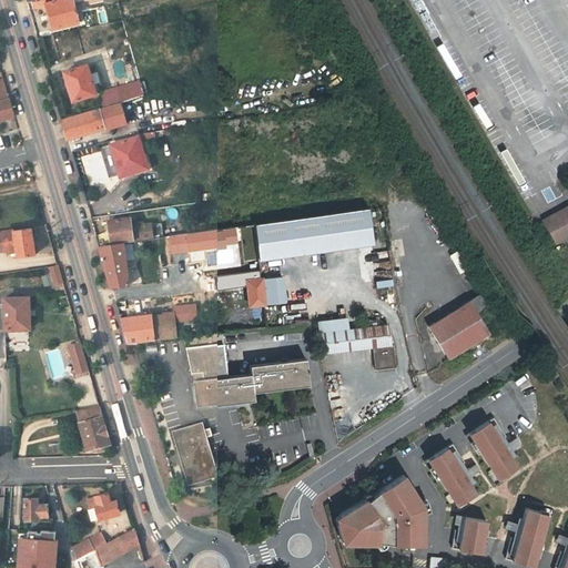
[(73,2),(72,0),(62,0),(46,4),(47,7),(52,30),(80,23),(73,2)]
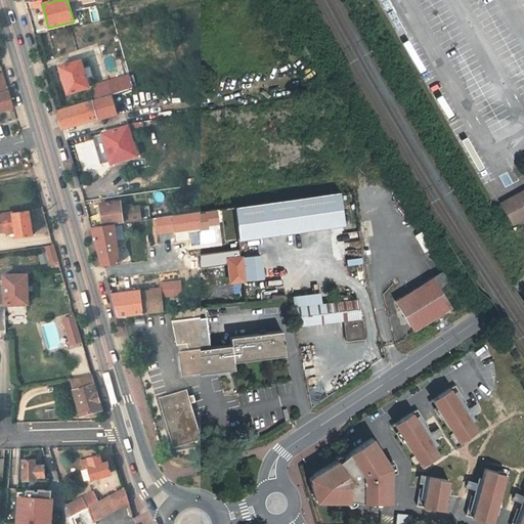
[(113,32),(120,31),(118,18),(111,20),(113,32)]
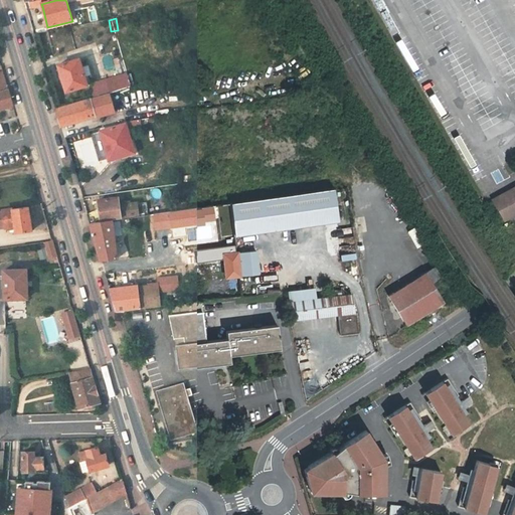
[(120,40),(134,37),(133,30),(118,33),(120,40)]
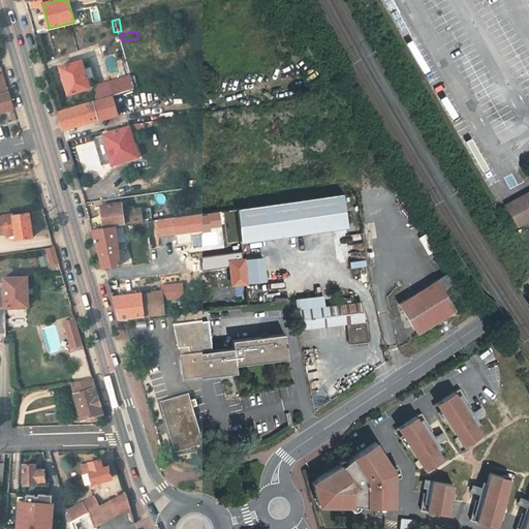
[(82,61),(60,67),(69,95),(91,89),(82,61)]
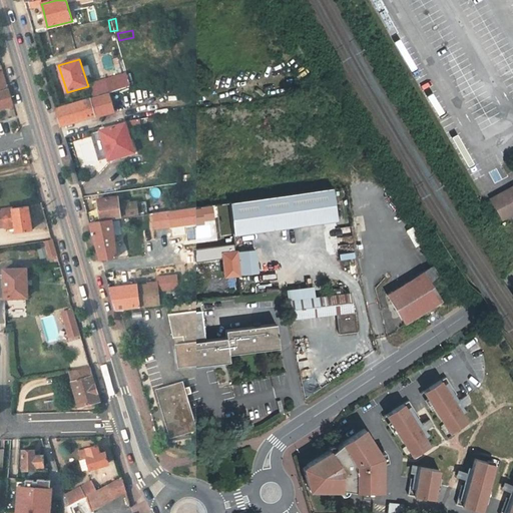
[(127,73),(105,80),(109,93),(110,93),(130,87),(127,73)]
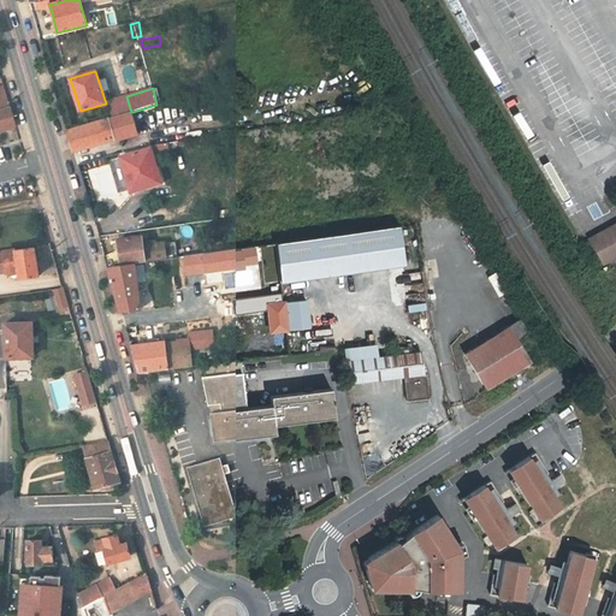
[(116,117),(131,112),(126,96),(110,101),(116,117)]
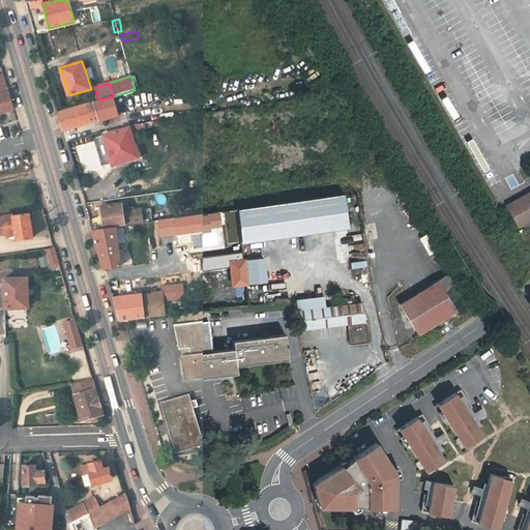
[(0,113),(12,109),(7,91),(0,93),(0,113)]
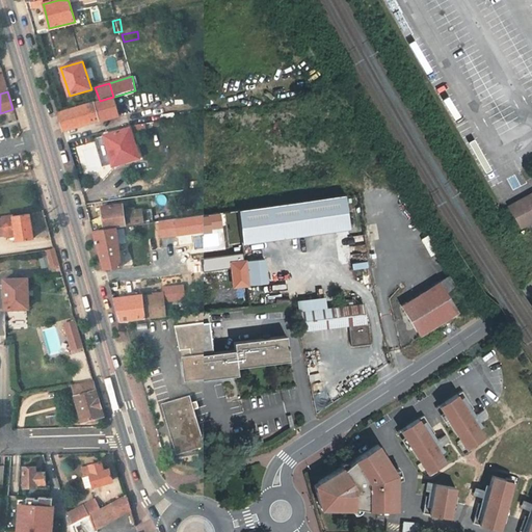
[(89,124),(98,122),(100,121),(100,122),(120,116),(114,97),(113,97),(100,101),(98,101),(95,102),(89,104),(58,113),(63,132),(89,124)]
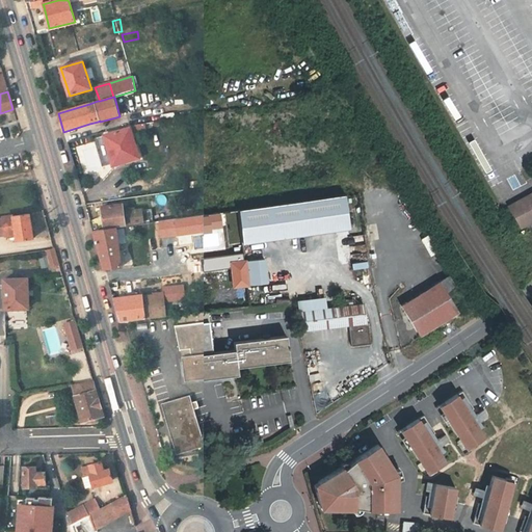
[(130,128),(104,136),(113,166),(139,159),(130,128)]
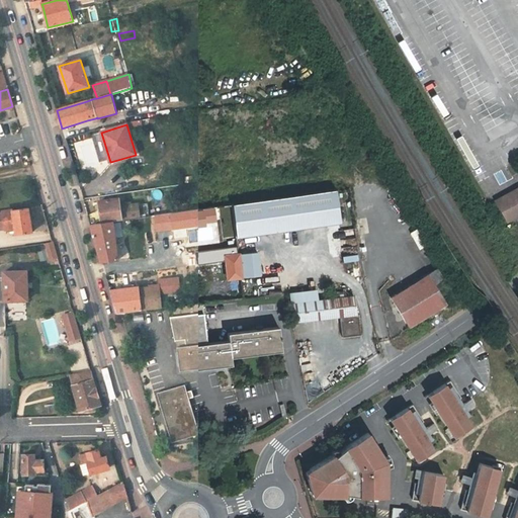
[(517,178),(494,192),(507,214),(517,208),(517,178)]
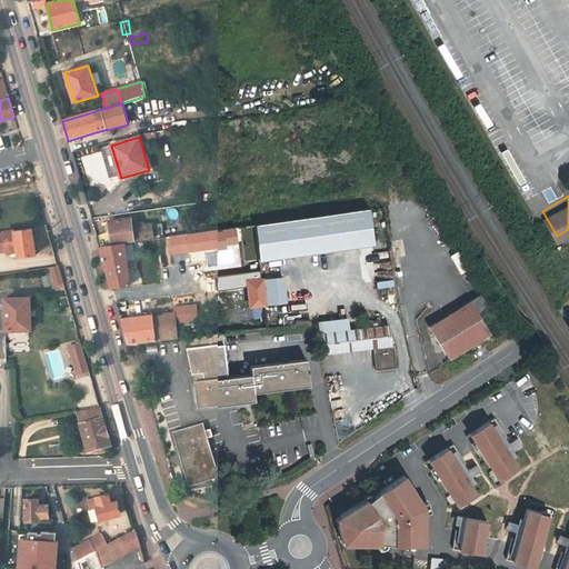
[(125,243),(152,239),(149,223),(131,226),(130,219),(108,221),(109,231),(107,232),(107,236),(102,237),(103,246),(125,243)]
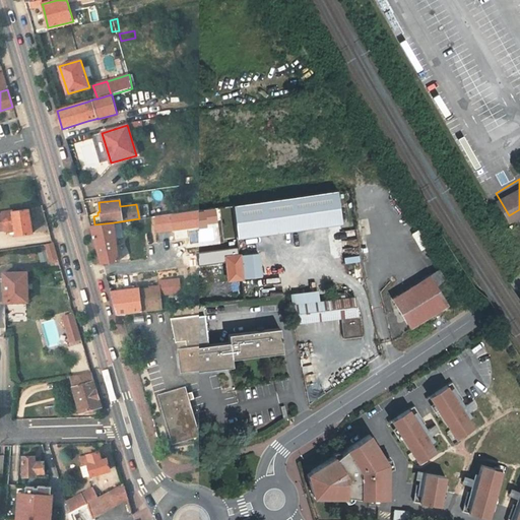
[(29,209),(0,213),(0,231),(16,229),(18,236),(33,234),(29,209)]
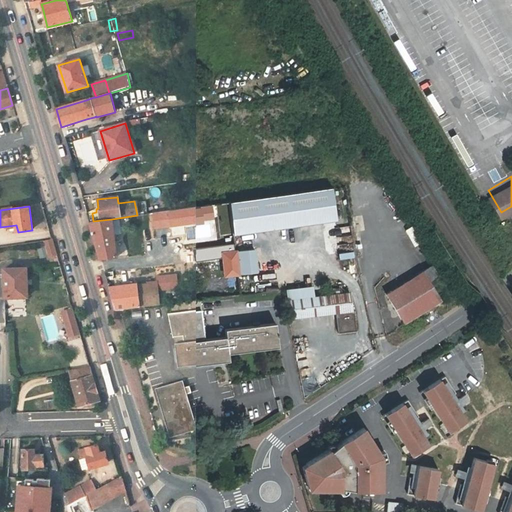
[(86,213),(89,222),(93,221),(92,213),(96,212),(96,209),(94,209),(86,213)]
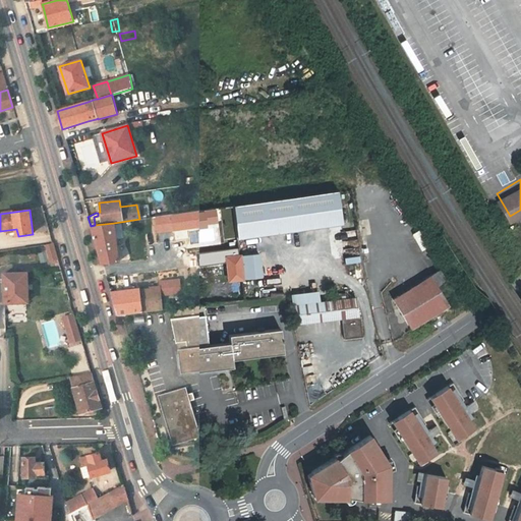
[(214,214),(193,215),(195,240),(215,239),(214,214)]
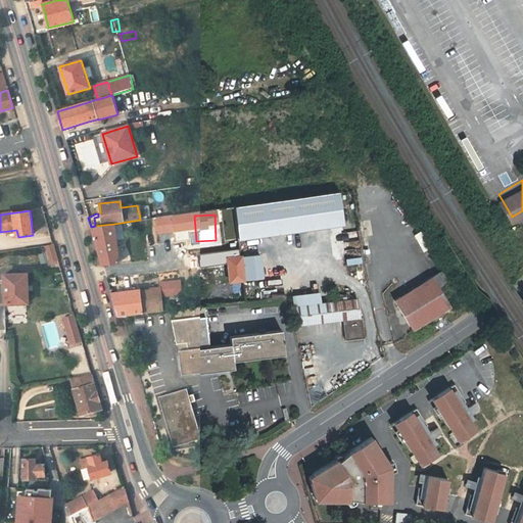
[(236,221),(240,251),(248,250),(245,220),(236,221)]
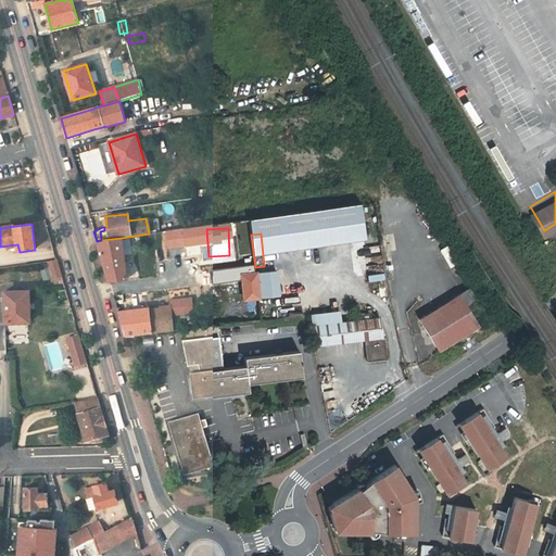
[(97,241),(102,261),(109,281),(126,279),(122,238),(101,240),(97,241)]
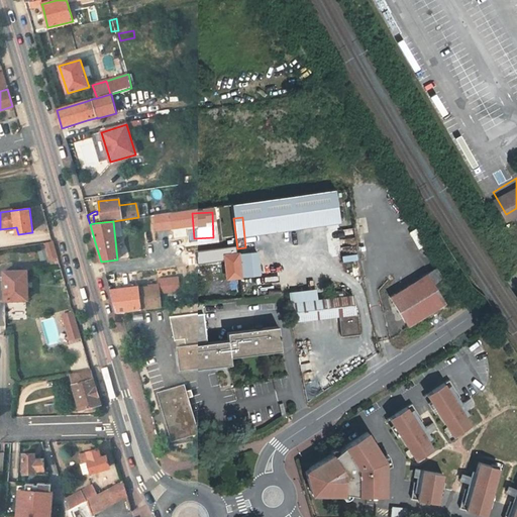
[(57,257),(53,241),(44,243),(48,260),(57,257)]
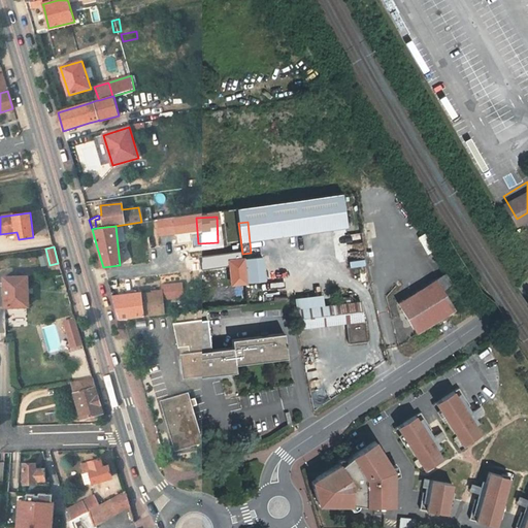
[(242,259),(245,283),(264,281),(262,257),(242,259)]
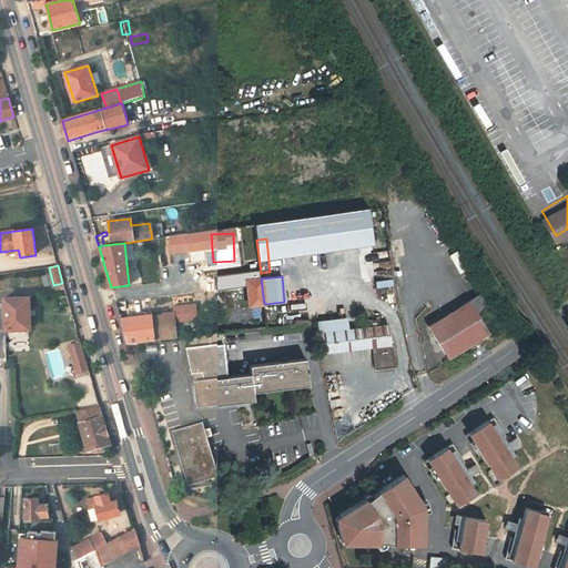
[(250,306),(264,304),(261,279),(246,281),(250,306)]
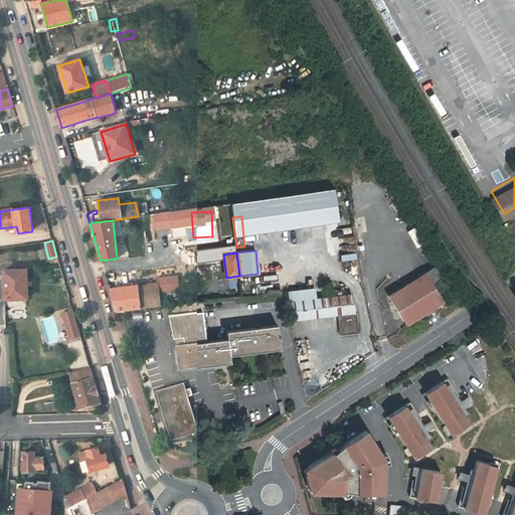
[(387,296),(405,325),(441,303),(435,293),(445,288),(433,269),(387,296)]
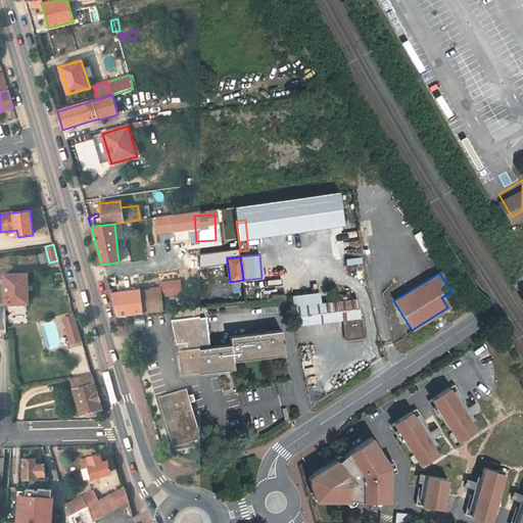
[(28,275),(4,275),(4,293),(1,293),(1,304),(28,303),(28,275)]
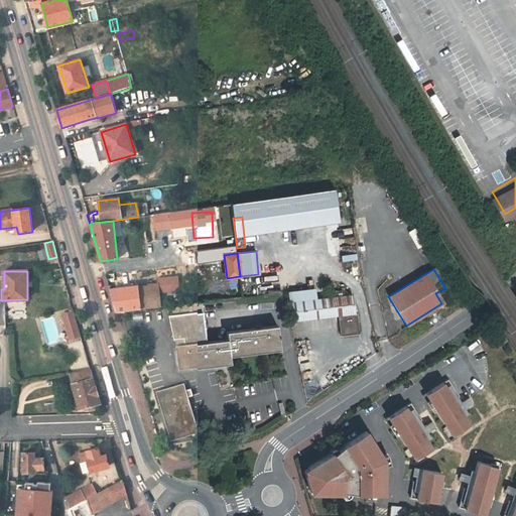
[(157,284),(110,290),(116,312),(160,307),(157,284)]
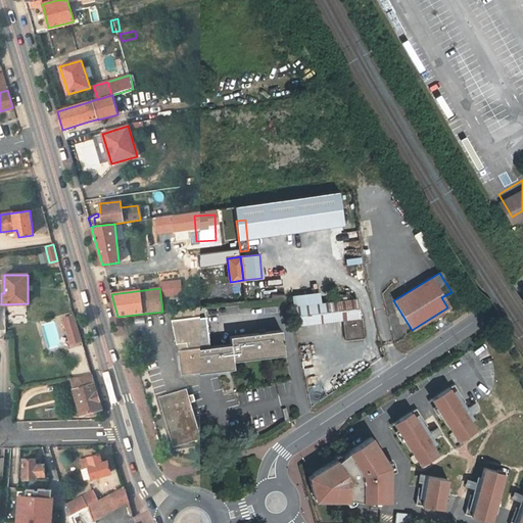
[(292,296),(294,306),(322,303),(320,293),(292,296)]
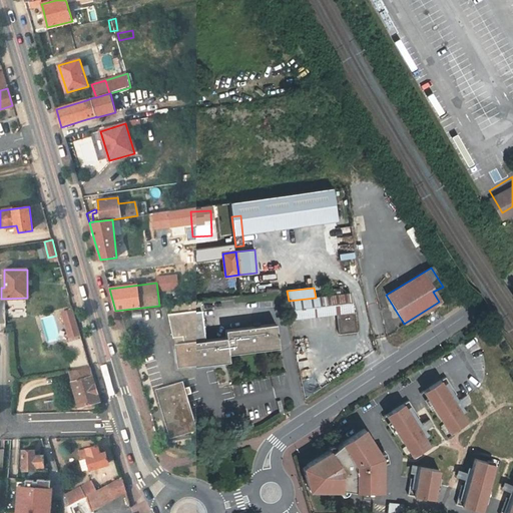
[(289,301),(291,319),(337,313),(353,311),(351,293),(341,295),(329,296),(316,298),(289,301)]
